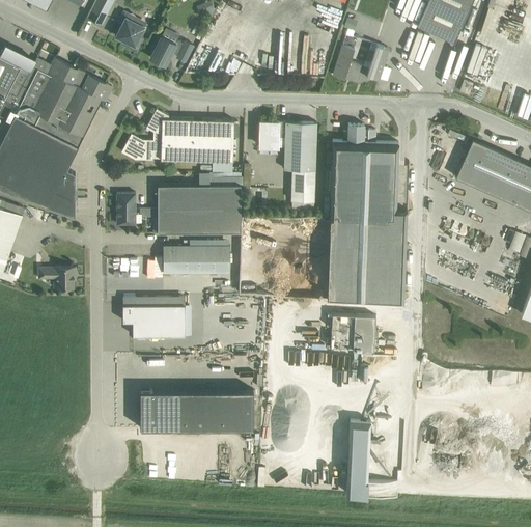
[(28,0),(47,8),(50,0),(70,0),(80,5),(83,0),(28,0)]
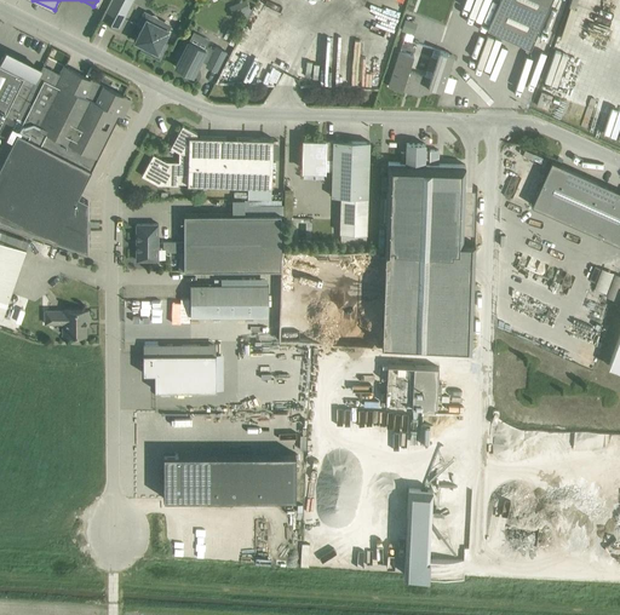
[(113,0),(107,11),(102,22),(119,32),(125,21),(135,0),(113,0)]
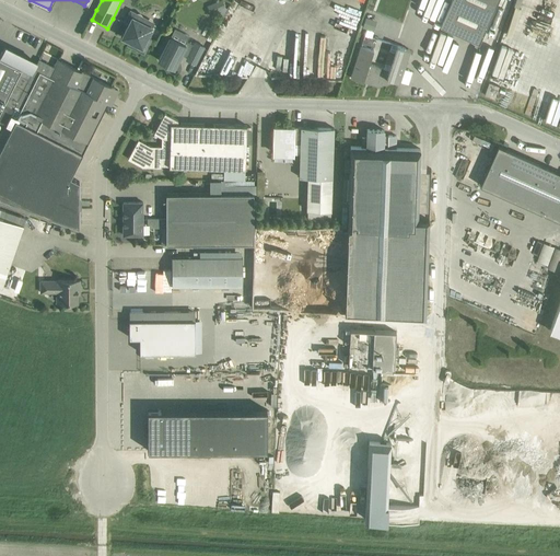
[(420,0),(420,1),(447,11),(451,0),(420,0)]
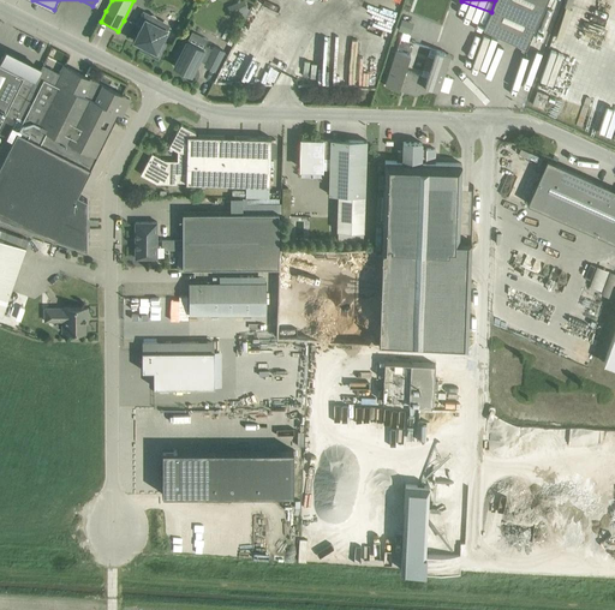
[(497,0),(483,33),(526,52),(548,0),(497,0)]
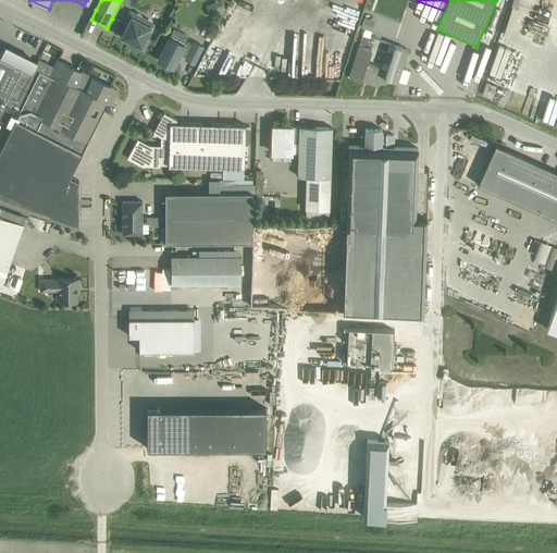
[(221,3),(210,8),(214,15),(223,20),(226,12),(224,11),(221,3)]
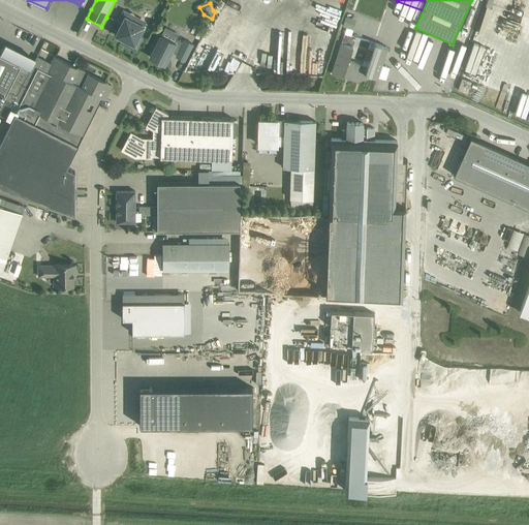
[(130,17),(123,13),(118,25),(121,27),(116,38),(125,43),(123,47),(136,54),(144,40),(141,38),(145,30),(134,25),(137,21),(135,20),(135,19),(135,18),(134,18),(134,17),(133,17),(132,17),(132,16),(131,16),(130,17)]
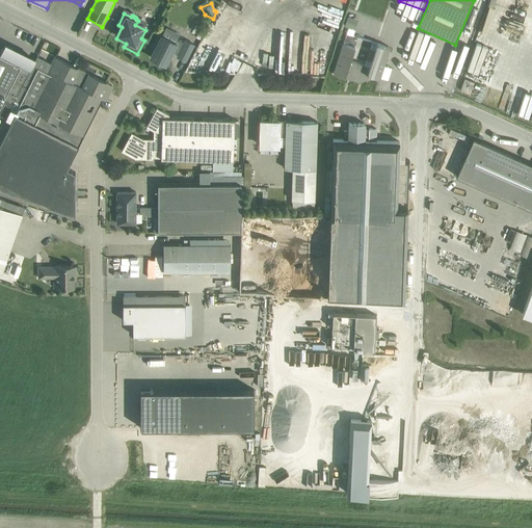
[(348,20),(345,30),(355,32),(357,23),(348,20)]
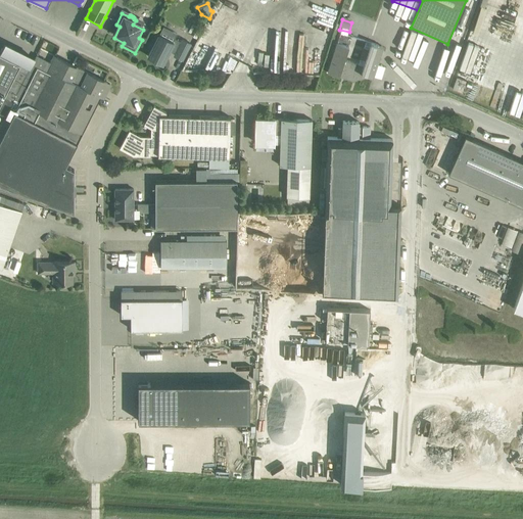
[(153,50),(148,60),(162,67),(167,60),(170,54),(172,55),(175,57),(175,59),(182,63),(191,47),(183,43),(181,45),(175,42),(177,38),(163,31),(159,38),(158,39),(156,38),(151,48),(153,50)]
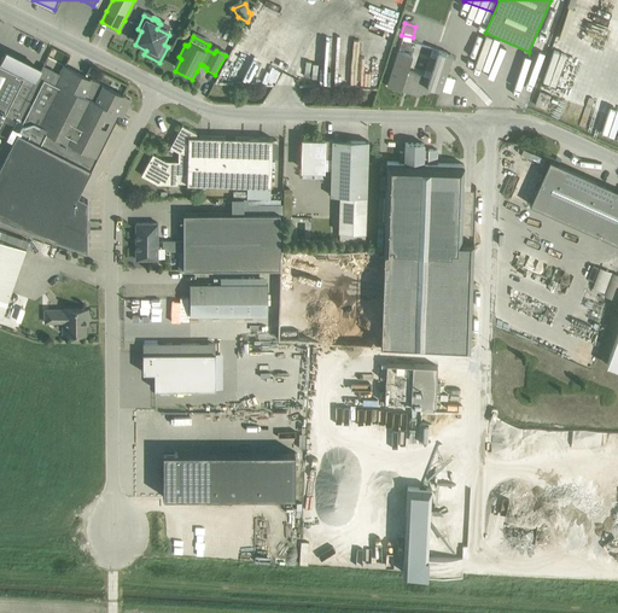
[(441,95),(453,59),(438,54),(430,82),(408,75),(413,59),(398,56),(388,91),(401,95),(402,94),(417,99),(418,100),(418,99),(418,98),(417,98),(418,94),(426,97),(431,95),(431,93),(441,95)]
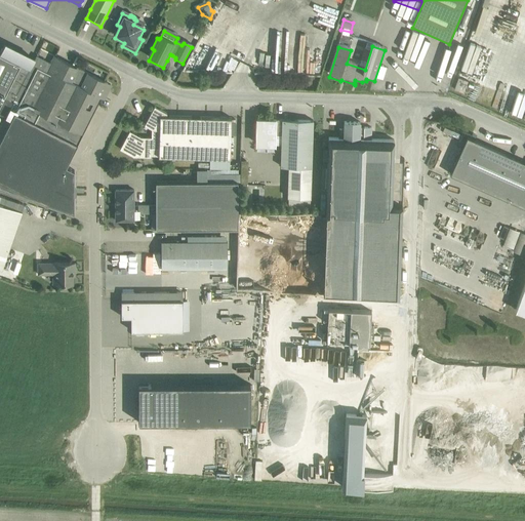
[(0,116),(6,119),(14,103),(34,64),(7,51),(4,49),(2,53),(0,55),(0,116)]
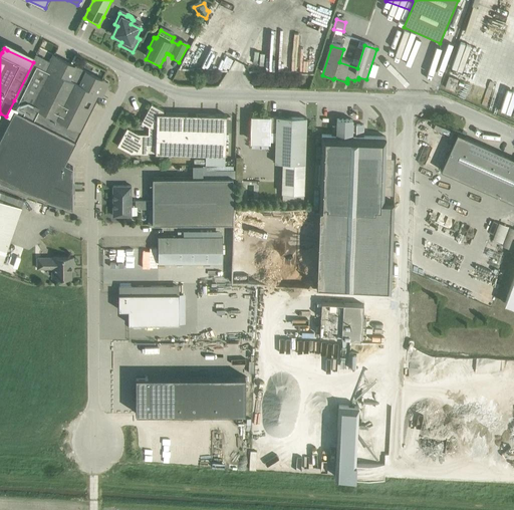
[(33,62),(14,100),(19,103),(15,113),(76,144),(80,135),(105,84),(86,75),(85,77),(74,72),(75,69),(56,60),(54,63),(51,62),(49,67),(34,60),(33,62)]
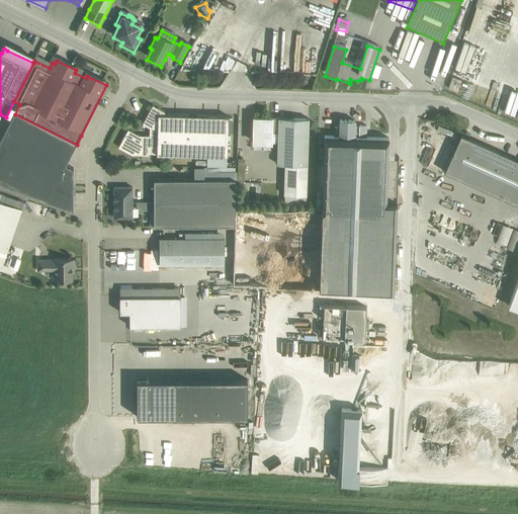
[(150,139),(149,158),(228,160),(229,119),(164,117),(165,114),(153,108),(143,126),(150,131),(150,139)]
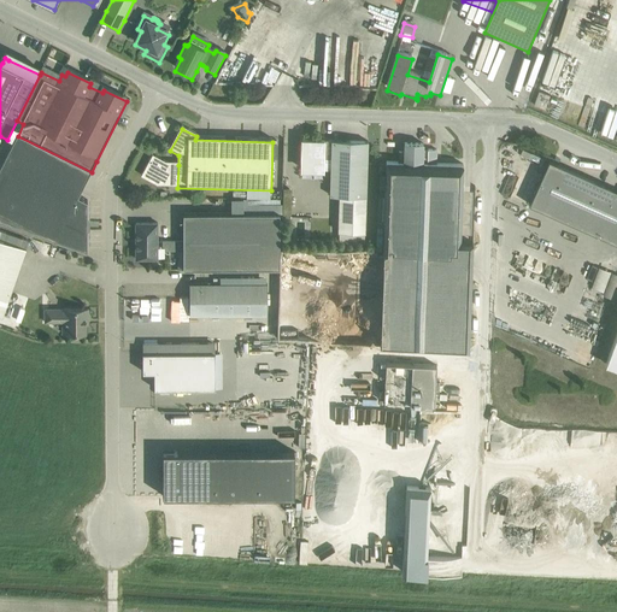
[(18,136),(0,170),(0,223),(87,254),(88,204),(78,199),(92,172),(18,136)]
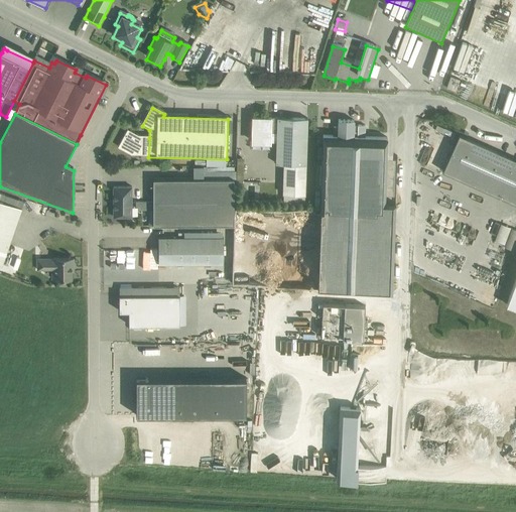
[(253,138),(253,145),(271,146),(276,146),(277,137),(277,121),(271,121),(271,120),(253,120),(253,138)]
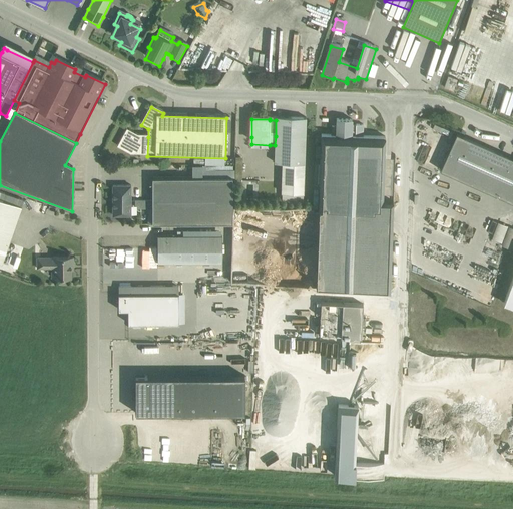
[(275,145),(275,165),(283,166),(282,196),(304,196),(306,120),(276,120),(276,136),(275,145)]
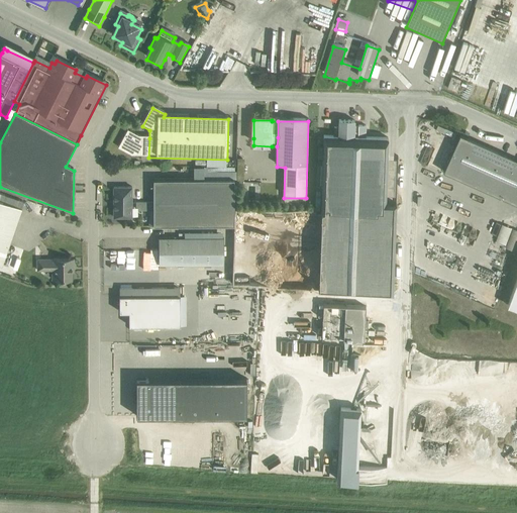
[(321,214),(318,293),(393,297),(397,203),(386,203),(386,197),(388,161),(388,141),(366,140),(366,128),(358,128),(358,130),(354,130),(354,123),(339,123),(338,130),(334,130),(334,139),(324,138),(321,214)]
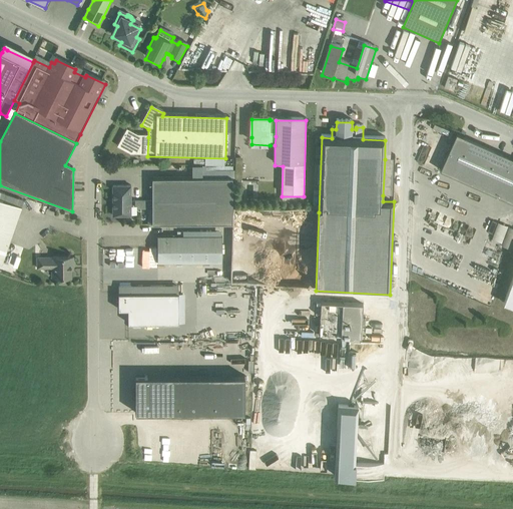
[(147,156),(148,137),(137,137),(129,132),(127,136),(125,135),(117,149),(131,156),(147,156)]
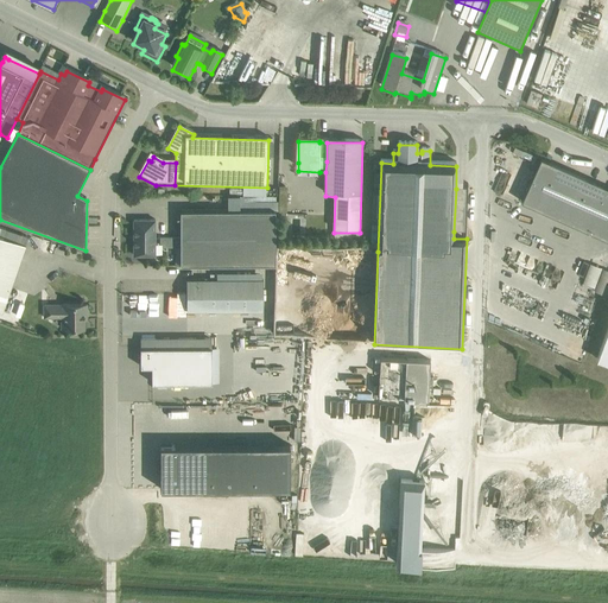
[(521,205),(607,243),(607,191),(542,162),(537,172),(521,205)]
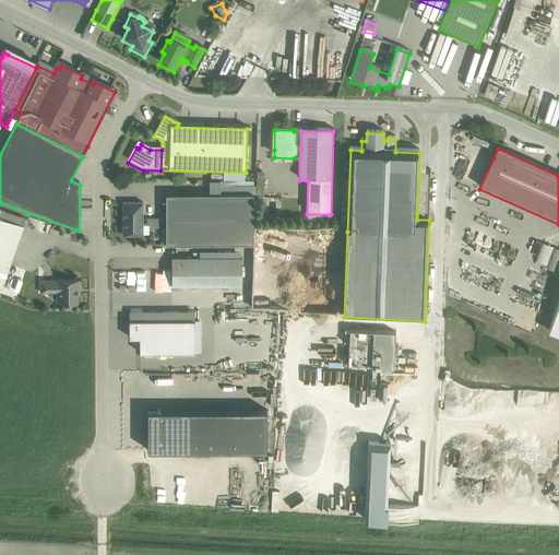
[(166,197),(166,222),(147,222),(147,231),(166,231),(166,247),(253,247),(253,197),(166,197)]
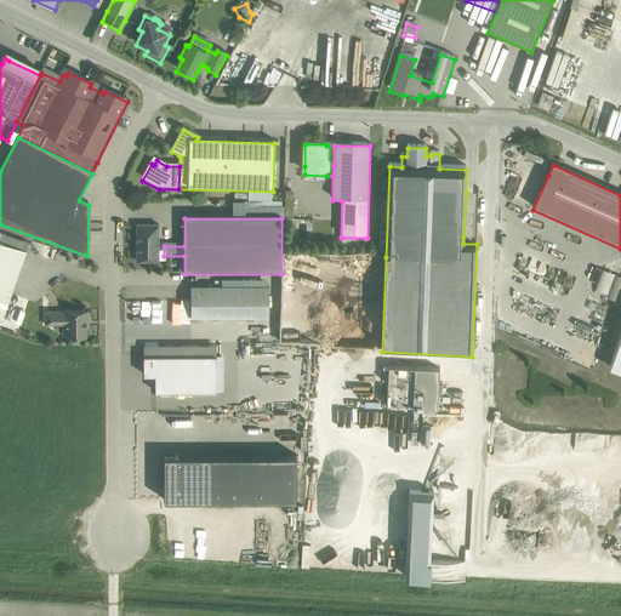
[(159,264),(159,228),(137,228),(137,264),(159,264)]
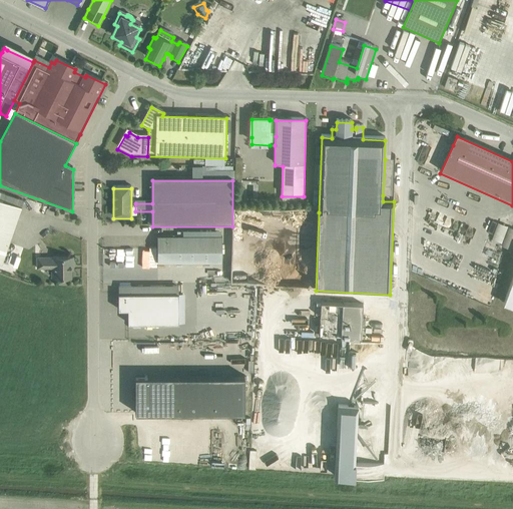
[(0,265),(2,266),(22,209),(21,208),(23,203),(0,194),(0,265)]
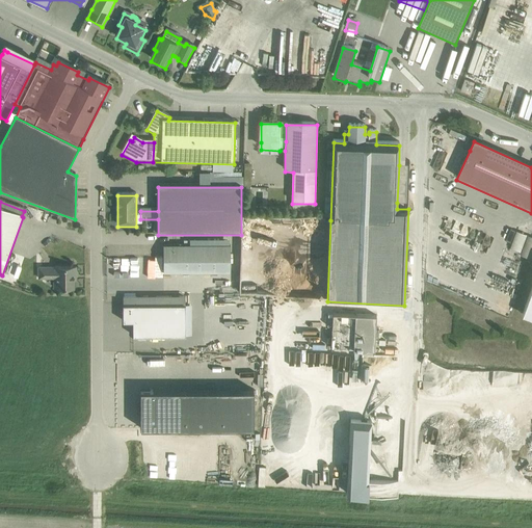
[(531,239),(516,234),(510,254),(531,261),(531,258),(531,239)]
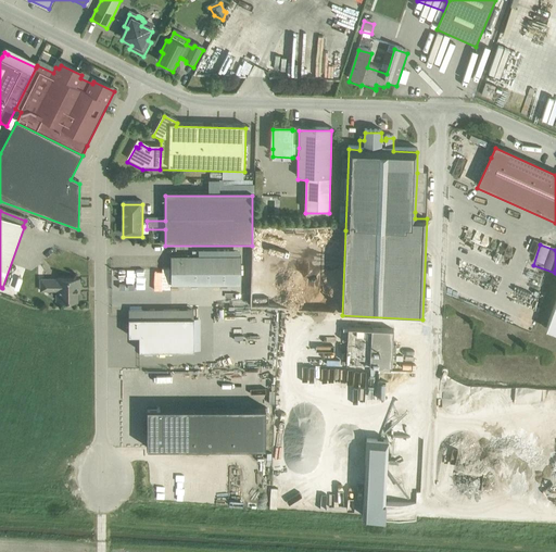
[(171,260),(171,288),(177,288),(181,288),(187,288),(222,288),(241,288),(241,283),(241,260),(214,260),(181,260),(171,260)]
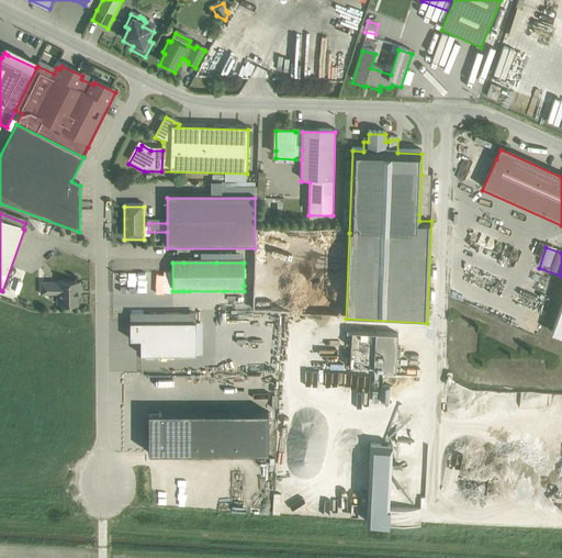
[(41,298),(60,298),(60,308),(78,308),(78,294),(80,294),(80,286),(57,286),(42,286),(41,298)]
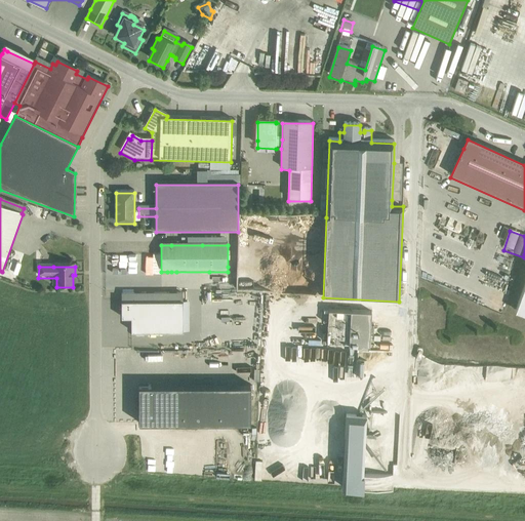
[(524,286),(516,313),(524,316),(524,286)]
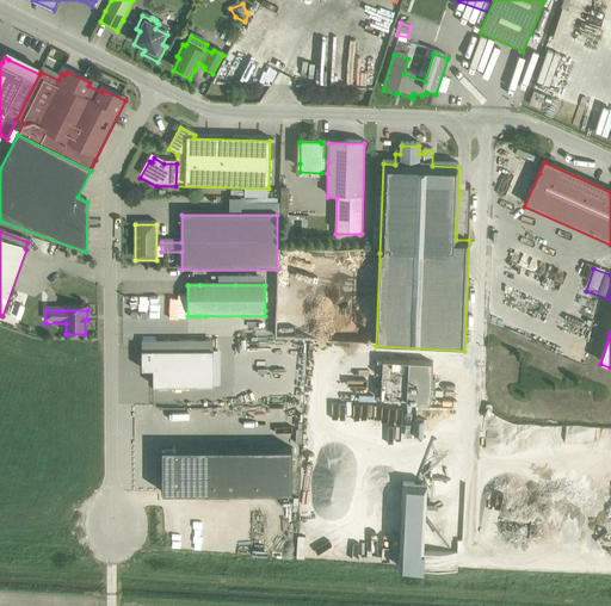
[(214,389),(213,353),(141,353),(141,372),(153,372),(153,389),(214,389)]
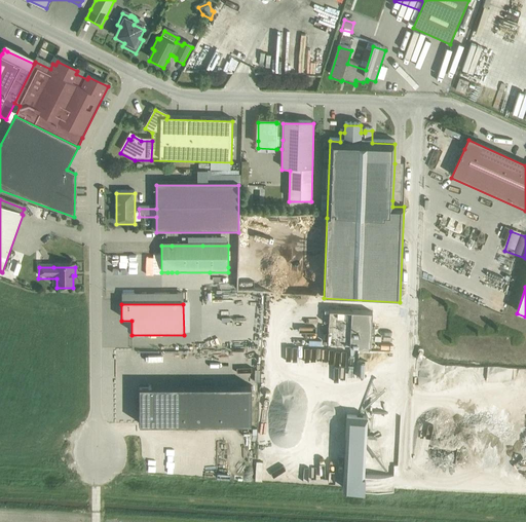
[(294,310),(288,344),(311,348),(312,345),(321,347),(327,318),(294,310)]
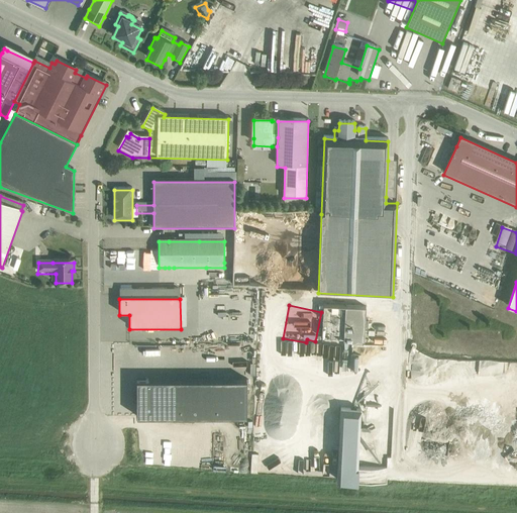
[(323,308),(322,341),(365,343),(366,310),(323,308)]
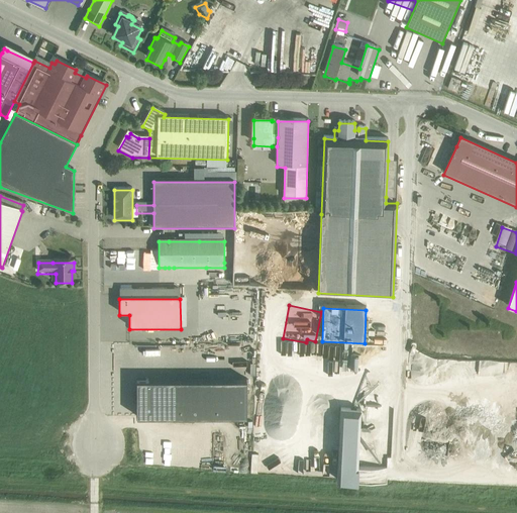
[(135,382),(135,419),(245,419),(245,382),(135,382)]
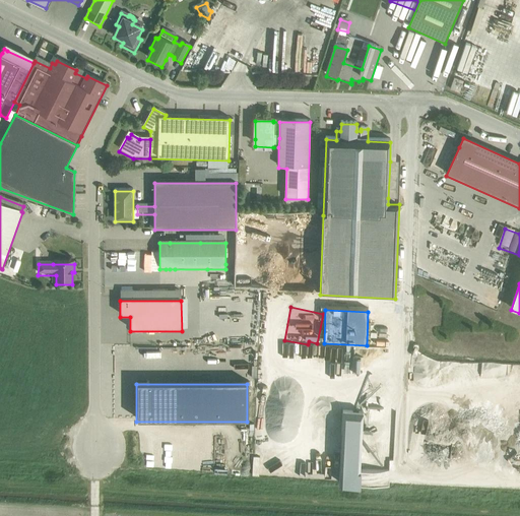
[(342,417),(367,439),(386,416),(362,395),(342,417)]
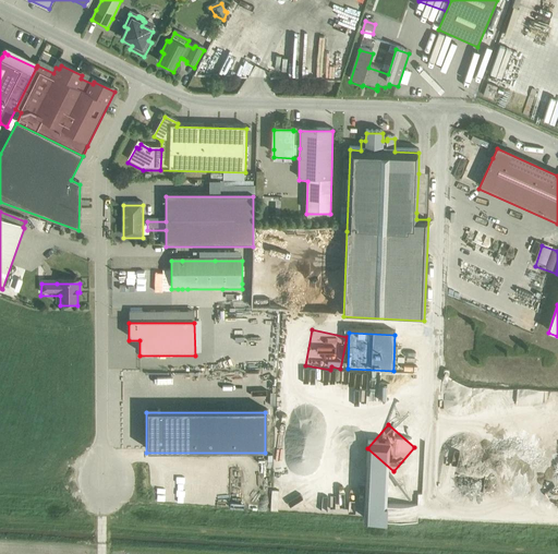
[(358,466),(361,430),(331,428),(328,464),(358,466)]
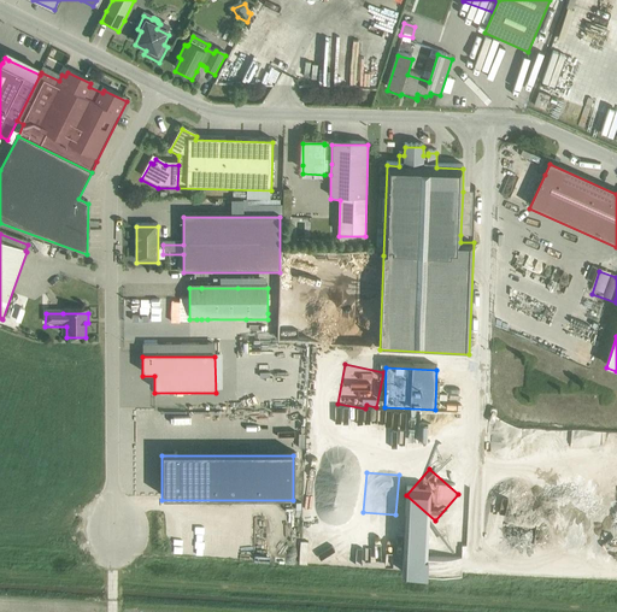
[(413,566),(450,565),(447,527),(411,528),(413,566)]
